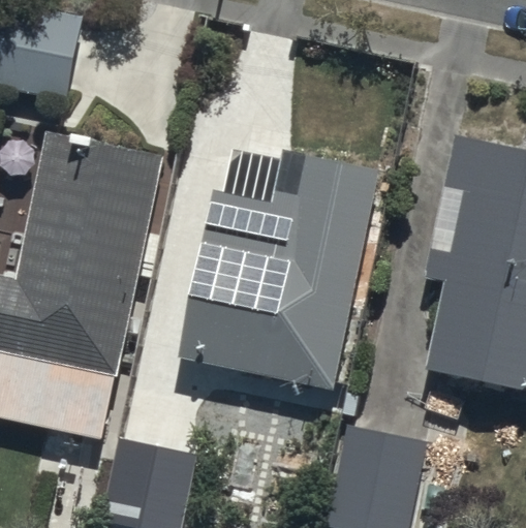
[(0,87),(66,100),(83,17),(0,1),(0,87)]
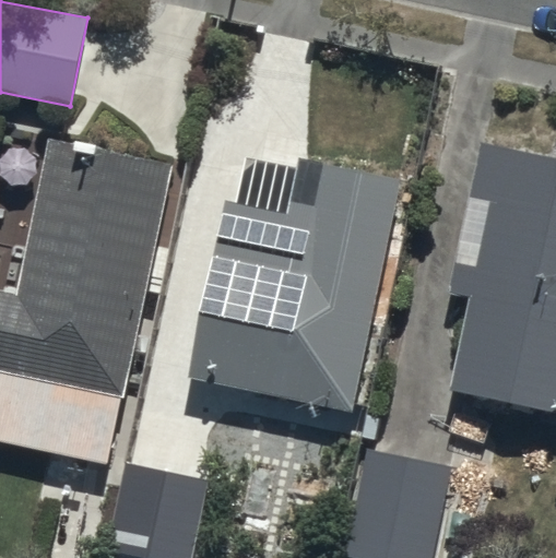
[(174,159),(49,138),(18,296),(0,293),(0,440),(107,464),(119,399),(126,400),(174,159)]
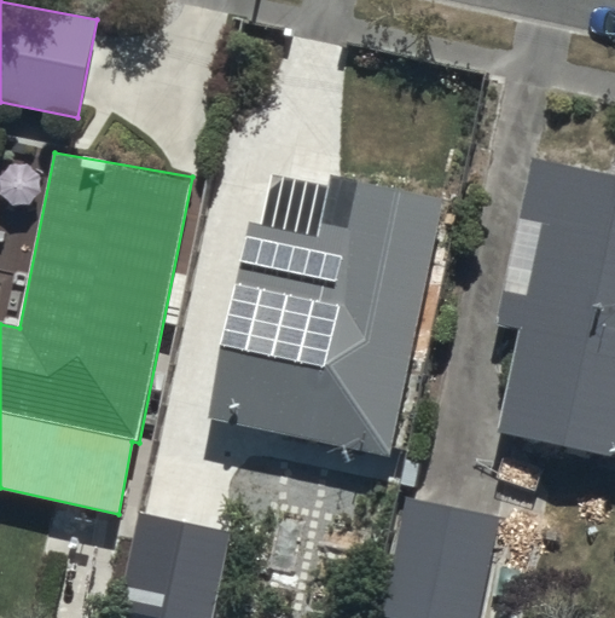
[(250,223),(207,419),(389,460),(446,202),(331,175),(328,190),(273,178),(262,225),(250,223)]
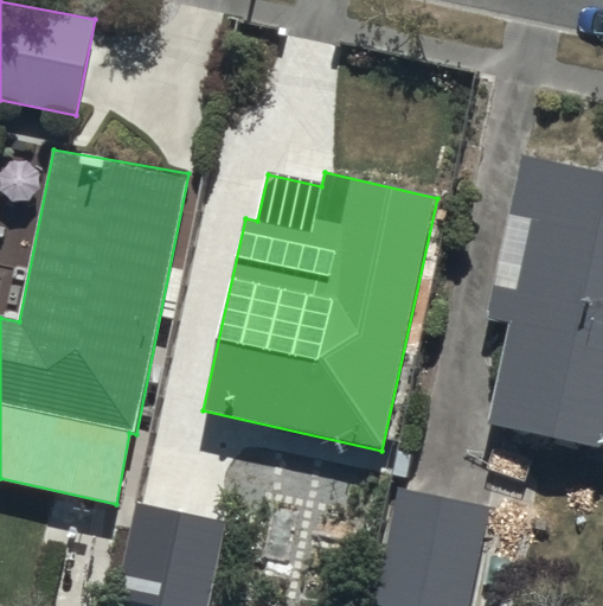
[(513,323),(487,425),(602,450),(602,215),(511,196),(482,316),(513,323)]
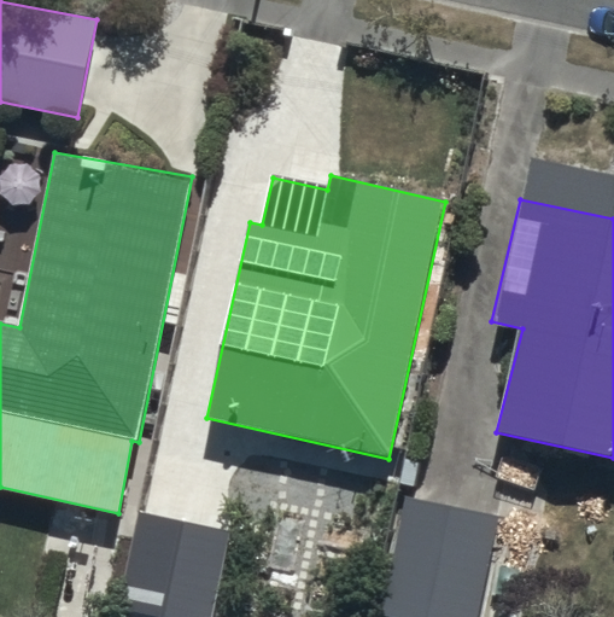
[(405,495),(380,613),(395,616),(477,616),(498,516),(405,495)]
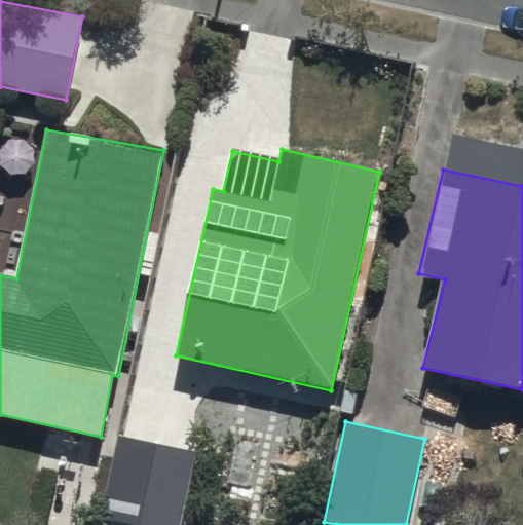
[(65,477),(54,524),(182,524),(197,450),(116,435),(113,448),(57,437),(49,474),(65,477)]
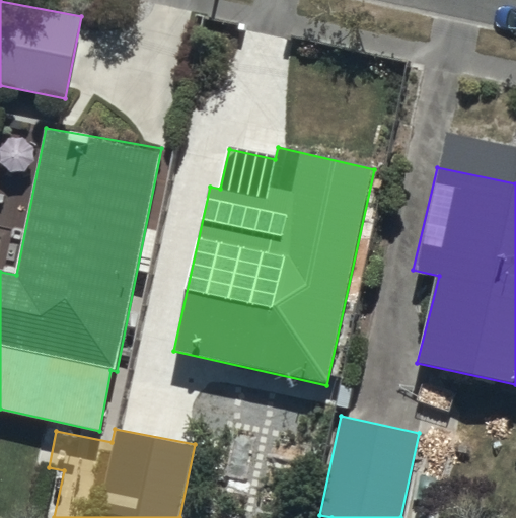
All buildings are outlined.
